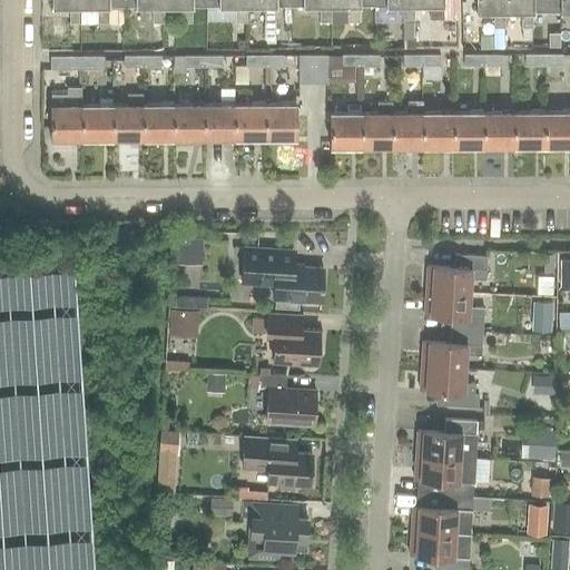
[(80,22),(79,0),(51,0),(52,7),(70,7),(70,22),(80,22)]
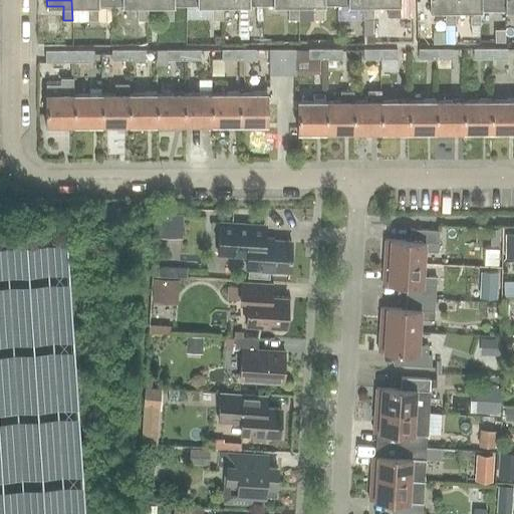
[(109,6),(109,0),(71,0),(72,20),(73,20),(73,6),(87,6),(87,20),(97,20),(97,6),(109,6)]
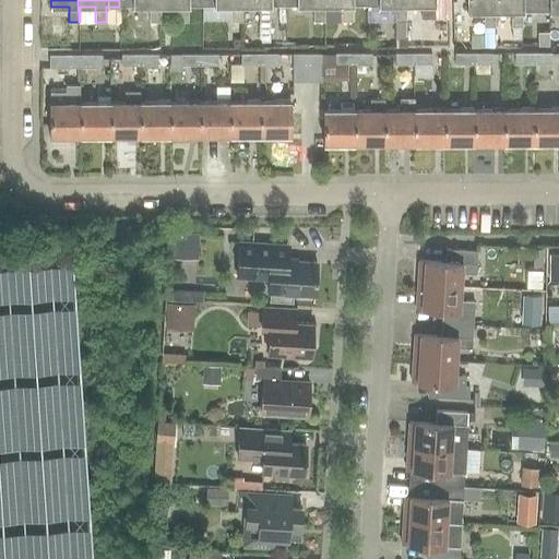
[(161,22),(161,7),(161,0),(119,0),(119,7),(150,7),(150,22),(161,22)]
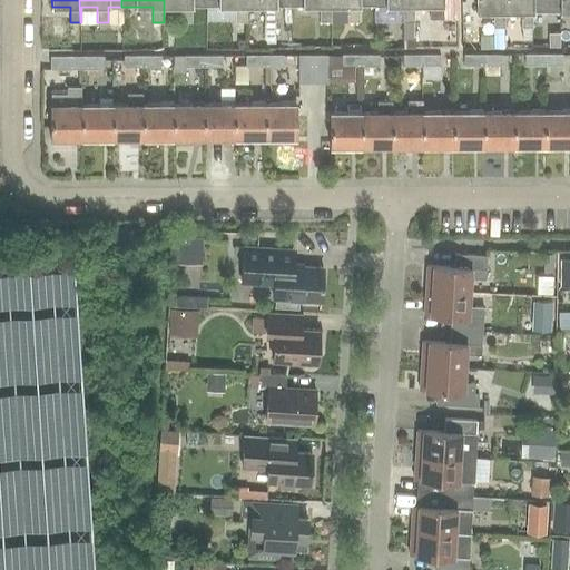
[(206,7),(205,0),(164,0),(164,7),(180,7),(180,22),(192,22),(192,7),(206,7)]
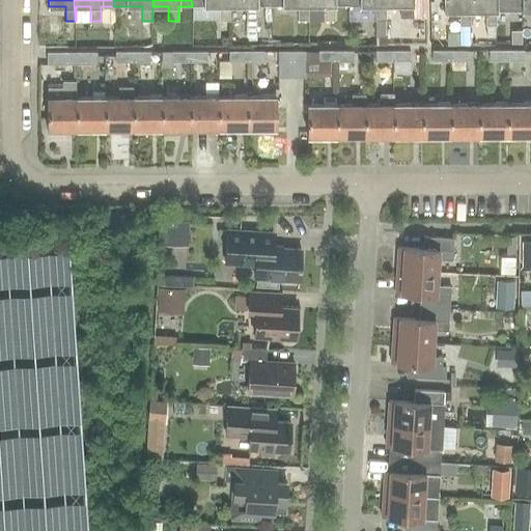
[(231,6),(230,0),(191,0),(192,6),(220,6),(220,19),(220,21),(230,21),(230,6),(231,6)]
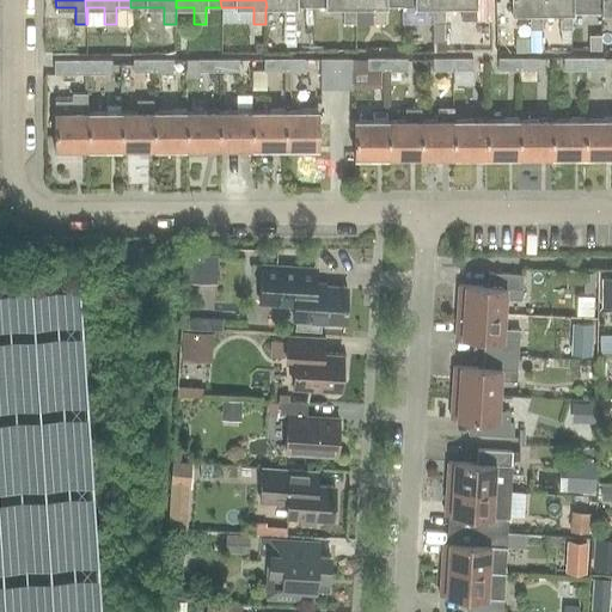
[(311,6),(311,0),(265,0),(267,7),(283,7),(283,24),(295,24),(295,7),(311,6)]
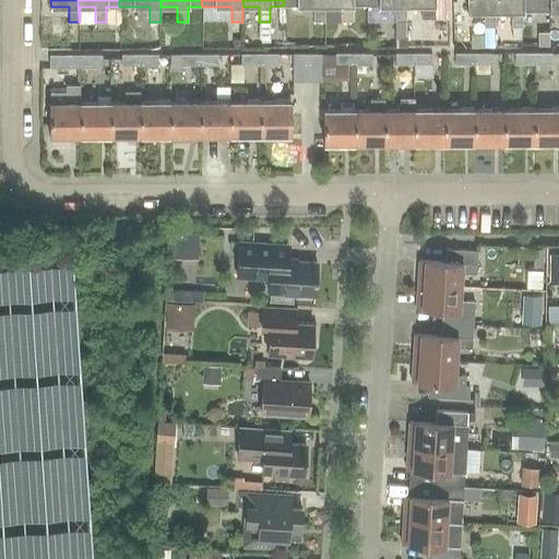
[(325,6),(324,0),(284,0),(284,6),(313,6),(313,21),(324,21),(324,6),(325,6)]
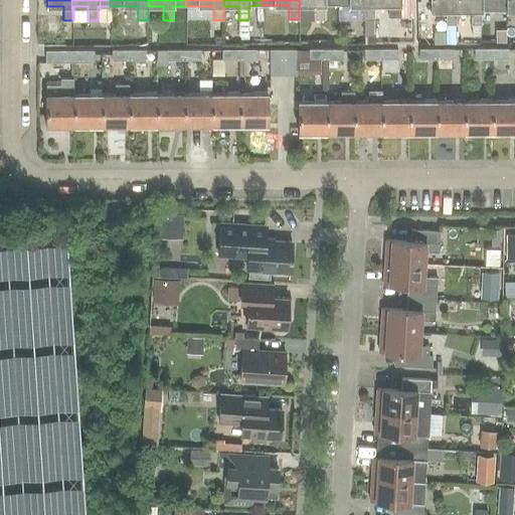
[(338,5),(337,0),(299,0),(300,5),(314,5),(314,19),(324,19),(324,5),(338,5)]
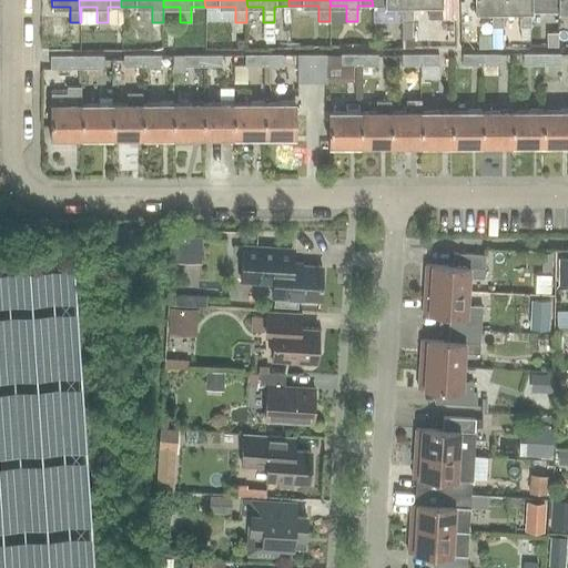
[(414,6),(414,0),(372,0),(373,6),(402,6),(402,21),(413,21),(413,6),(414,6)]
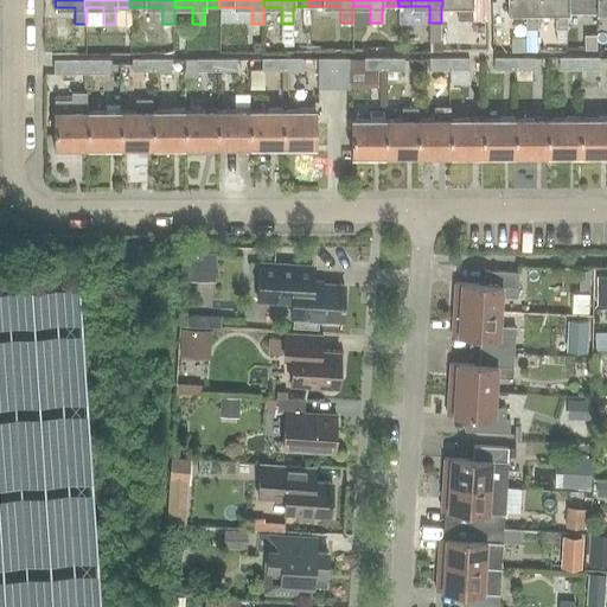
[(442,0),(442,6),(458,6),(458,20),(472,20),(472,6),(472,0),(442,0)]
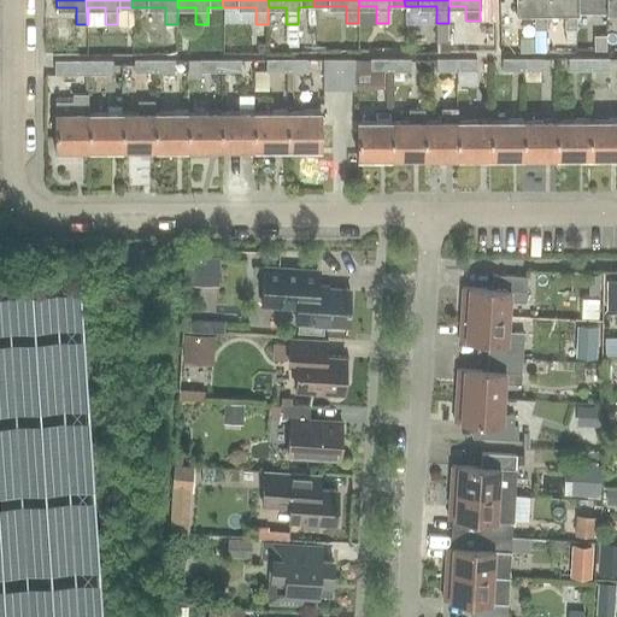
[(480,0),(480,6),(480,21),(494,21),(494,0),(480,0)]
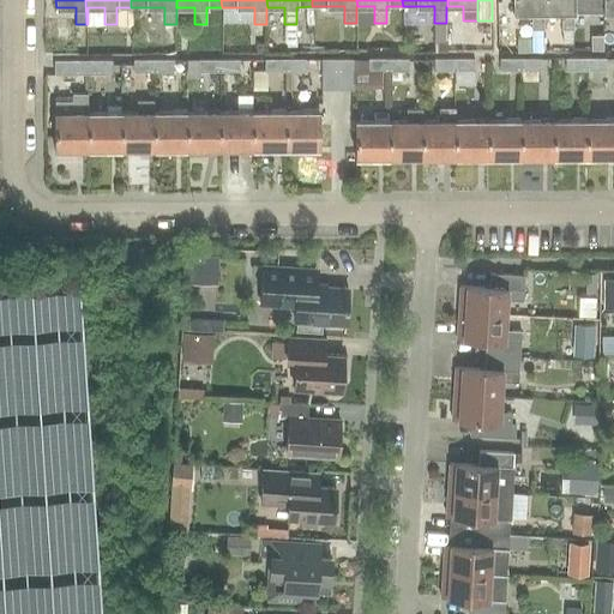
[(543,13),(543,0),(512,0),(513,13),(533,13),(533,30),(545,30),(545,13),(543,13)]
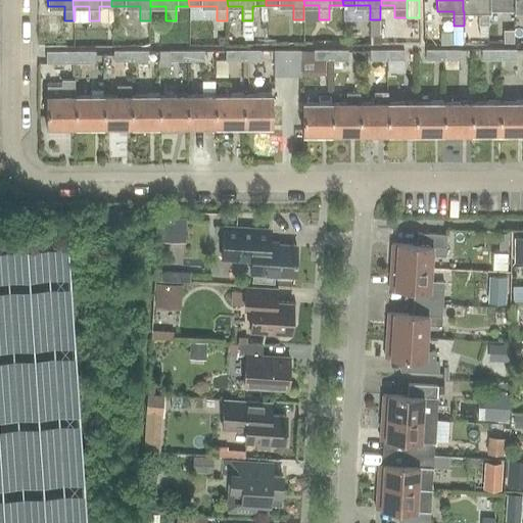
[(488,10),(488,0),(463,0),(463,11),(464,11),(479,11),(479,26),(489,25),(489,10),(488,10)]
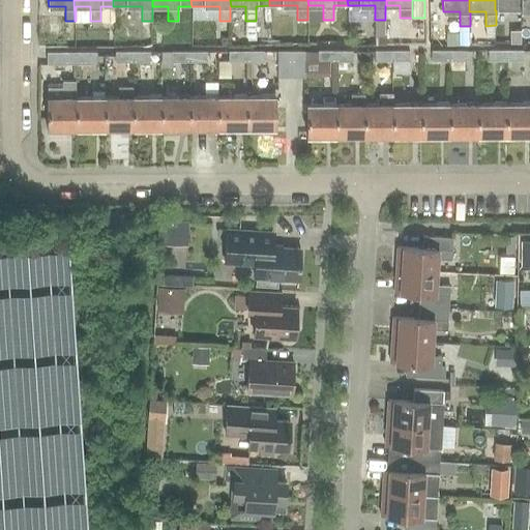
[(522,10),(521,0),(495,0),(495,10),(496,10),(522,10)]
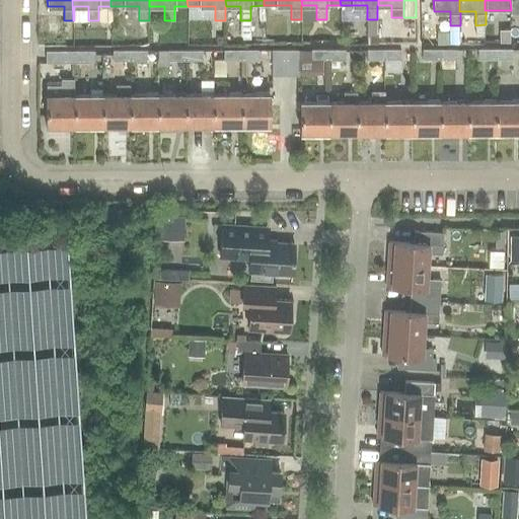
[(518,0),(510,0),(511,10),(518,10),(518,0)]
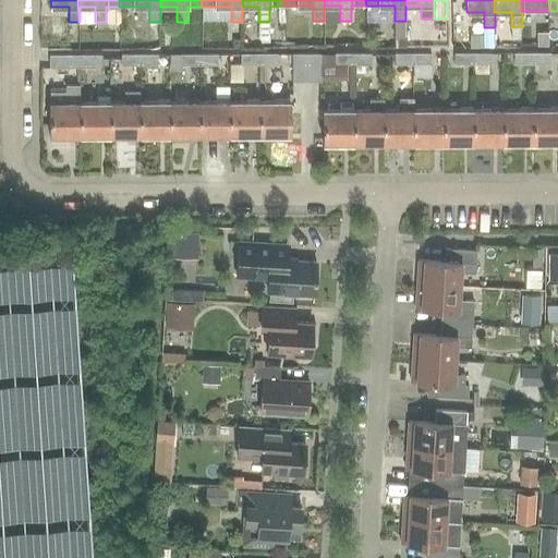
[(231,20),(231,7),(202,7),(202,20),(231,20)]
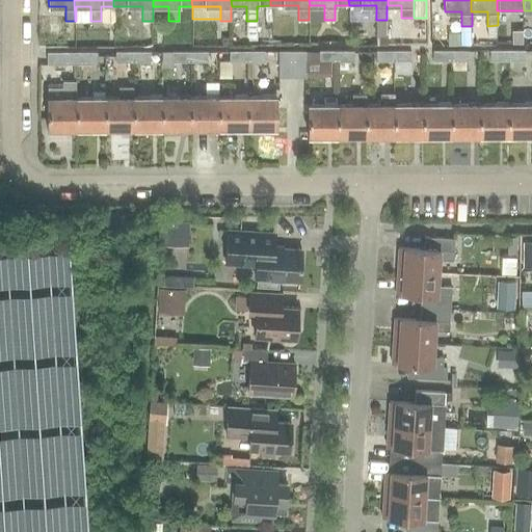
[(447,44),(447,18),(433,18),(433,44),(447,44)]
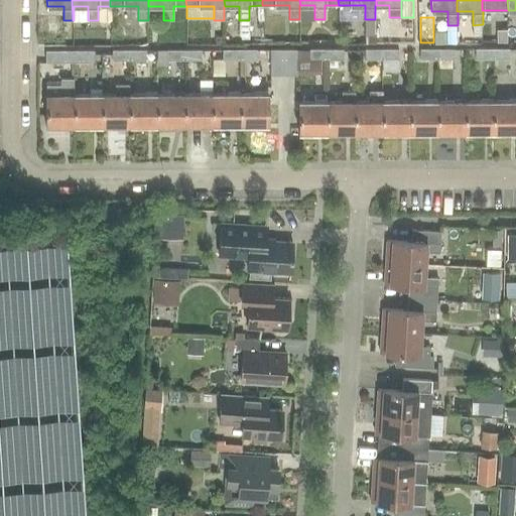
[(457,43),(457,25),(447,25),(447,31),(434,31),(434,43),(457,43)]
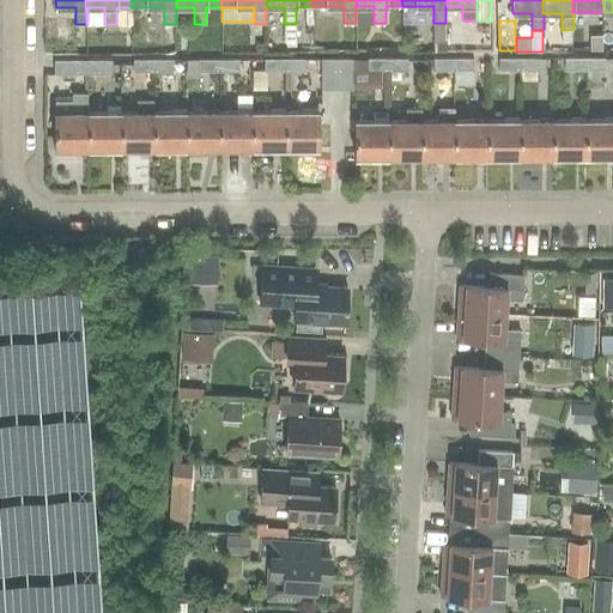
[(491,48),(491,32),(474,32),(474,48),(491,48)]
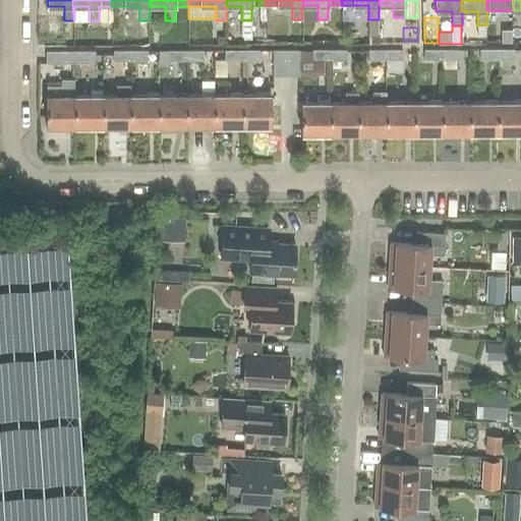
[(512,42),(512,30),(502,30),(502,42),(512,42)]
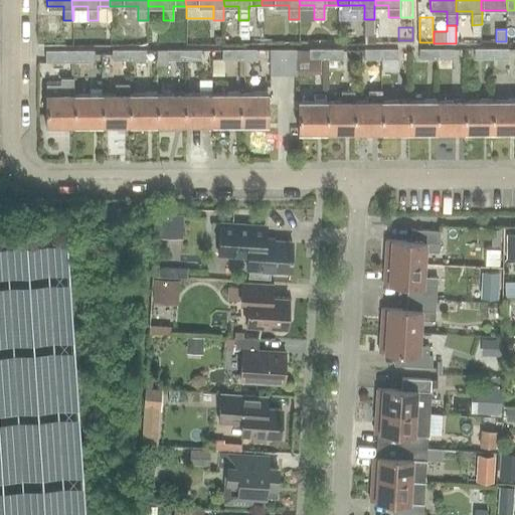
[(375,31),(375,43),(389,43),(389,31),(375,31)]
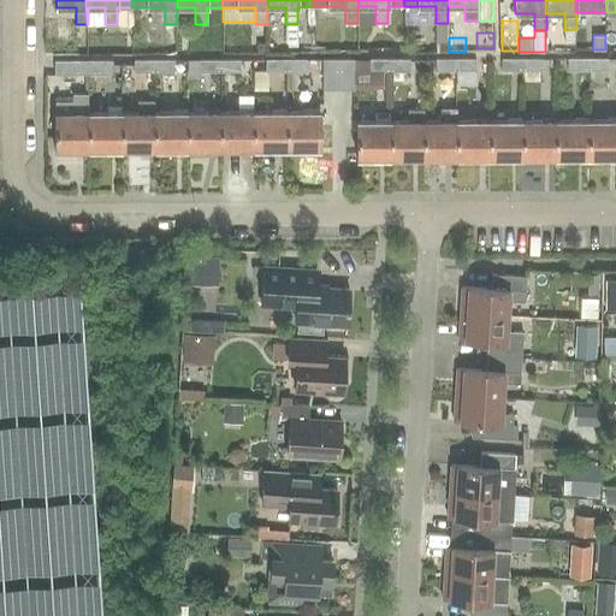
[(448,52),(448,40),(436,40),(436,52),(448,52)]
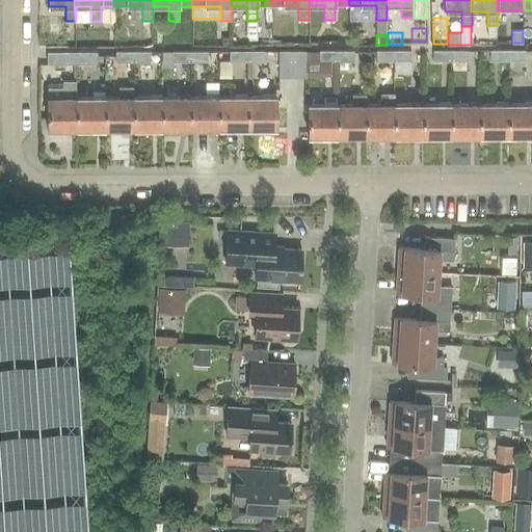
[(451,61),(451,50),(433,51),(433,61),(451,61)]
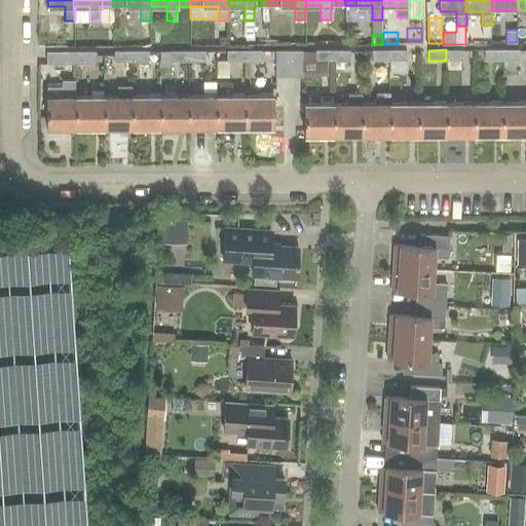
[(463,60),(463,49),(446,49),(446,61),(463,60)]
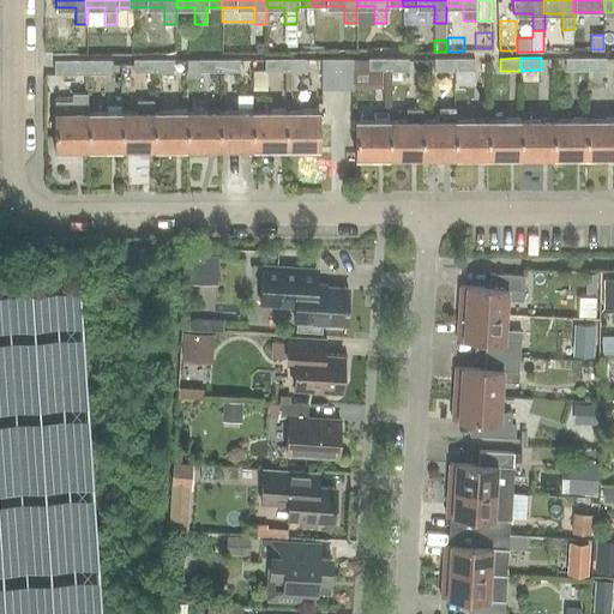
[(587,71),(587,58),(566,58),(566,71),(587,71)]
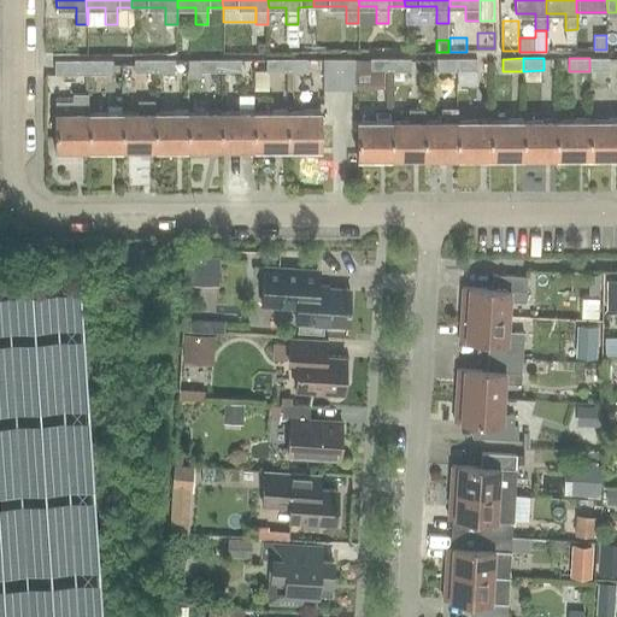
[(609,71),(609,58),(589,58),(589,71),(609,71)]
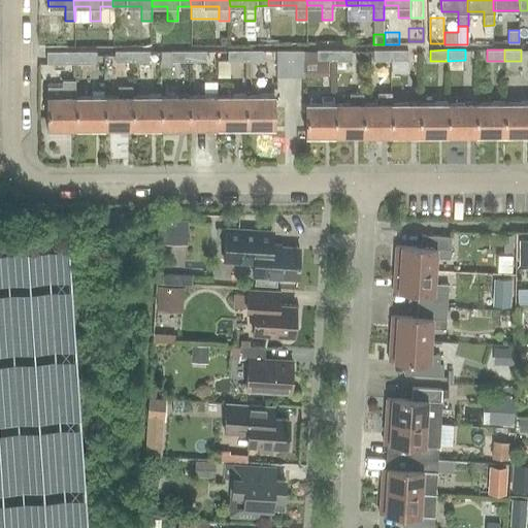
[(189,62),(189,51),(171,51),(171,62),(189,62)]
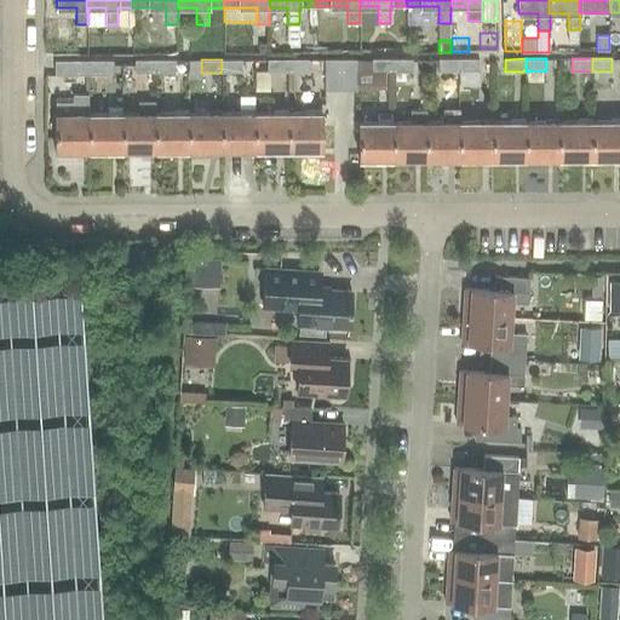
[(242,73),(242,59),(222,59),(222,73),(242,73)]
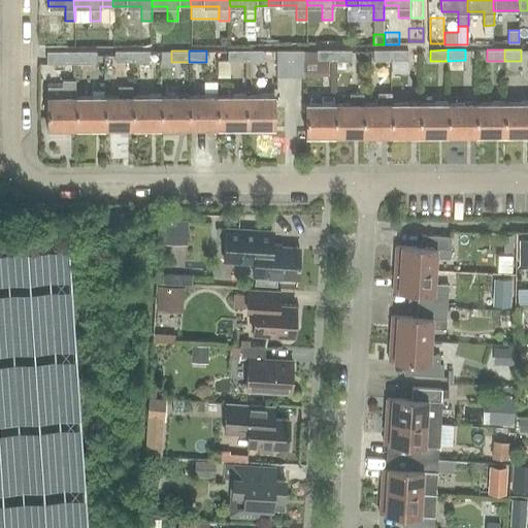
[(245,61),(245,51),(228,51),(228,61),(245,61)]
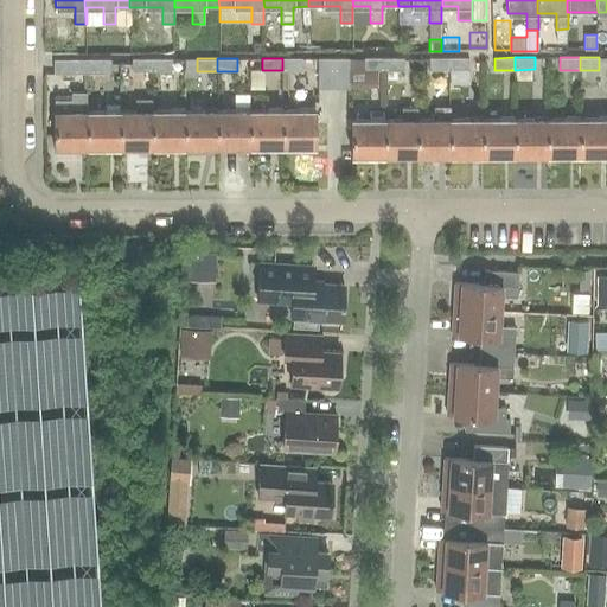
[(301,70),(301,58),(282,58),(282,70),(301,70)]
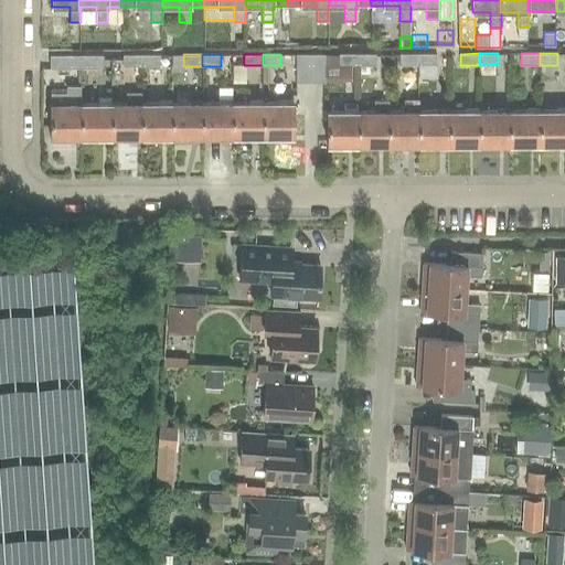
[(310,83),(310,54),(296,54),(296,83),(310,83)]
